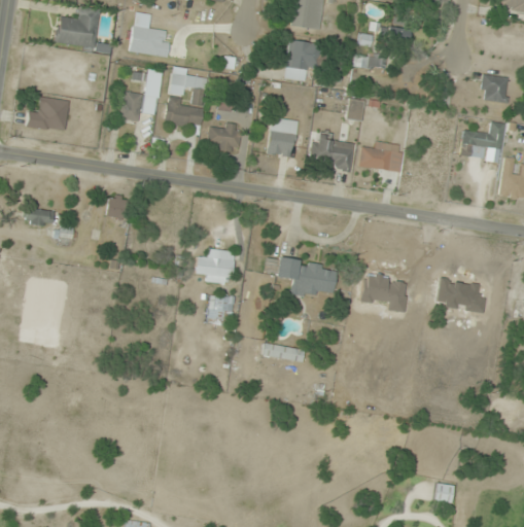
[(312,28),(313,19),(319,20),(321,0),(294,0),(291,26),(312,28)]
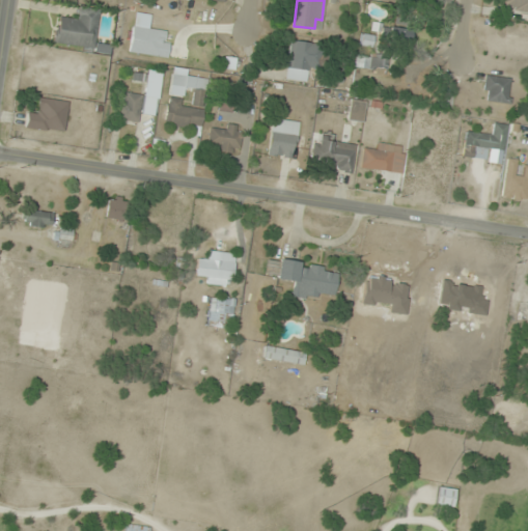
[(527,0),(505,0),(504,8),(527,12),(527,0)]
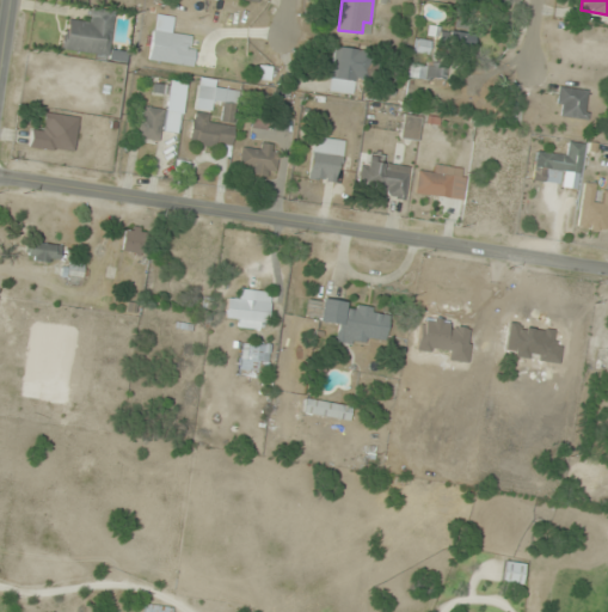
[(92,23),(69,19),(65,49),(98,54),(97,60),(111,62),(118,13),(94,10),(92,23)]
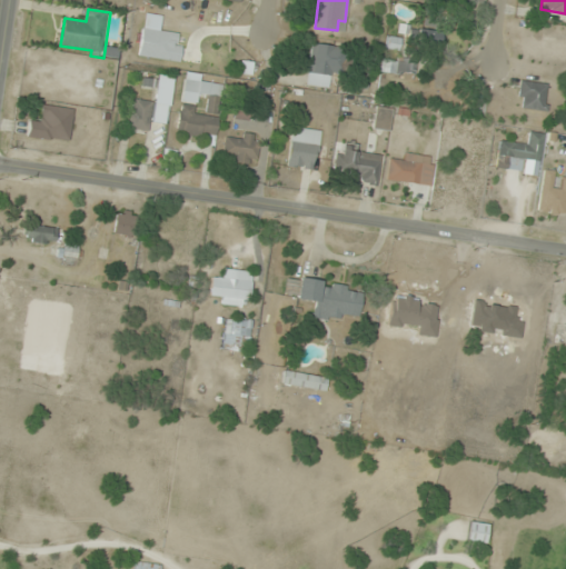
[(424,43),(448,43),(448,15),(424,15),(424,43)]
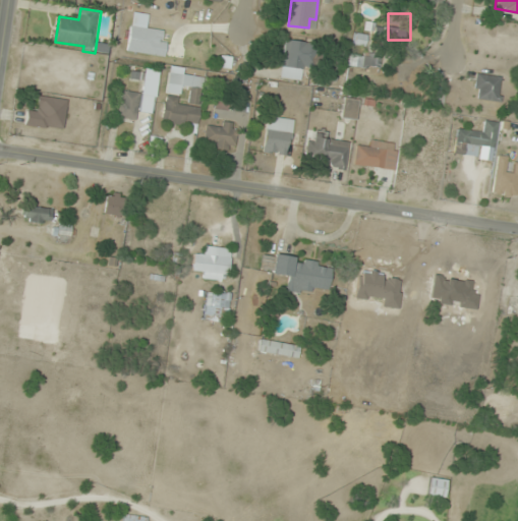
[(129,51),(154,54),(158,30),(132,25),(129,51)]
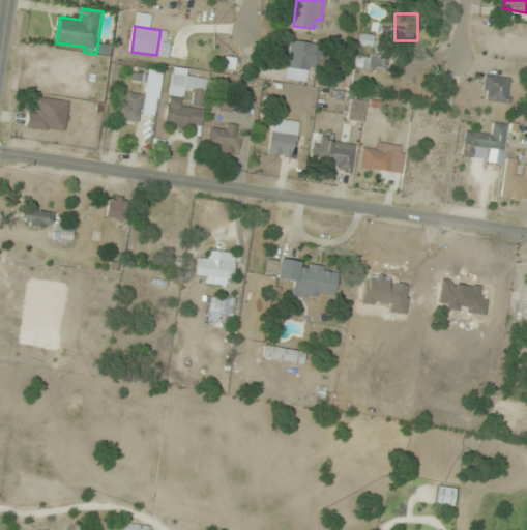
[(290,68),(322,71),(324,43),(292,41),(290,68)]
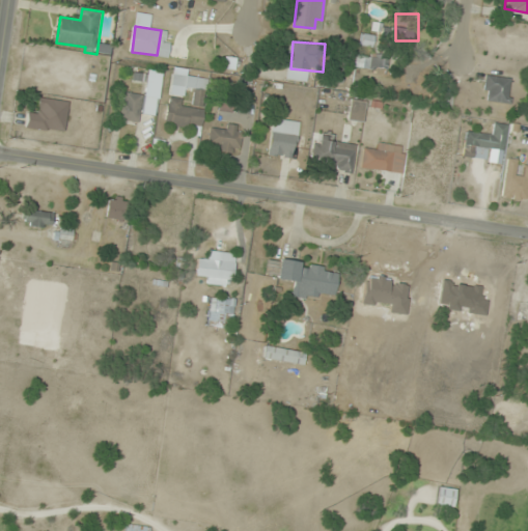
[(391,56),(359,53),(358,66),(389,71),(391,56)]
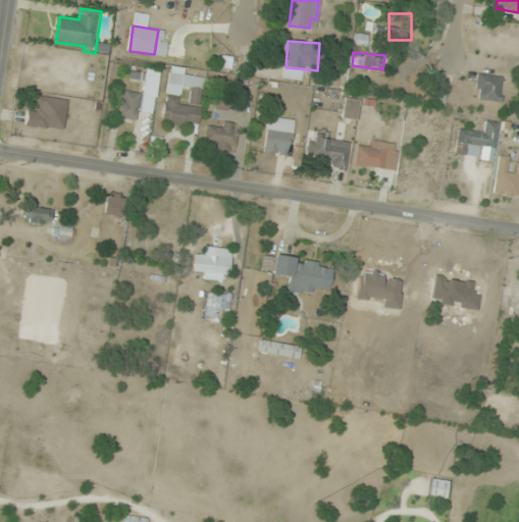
[(156,113),(161,70),(147,68),(144,94),(126,92),(124,100),(116,99),(114,117),(139,120),(140,111),(156,113)]
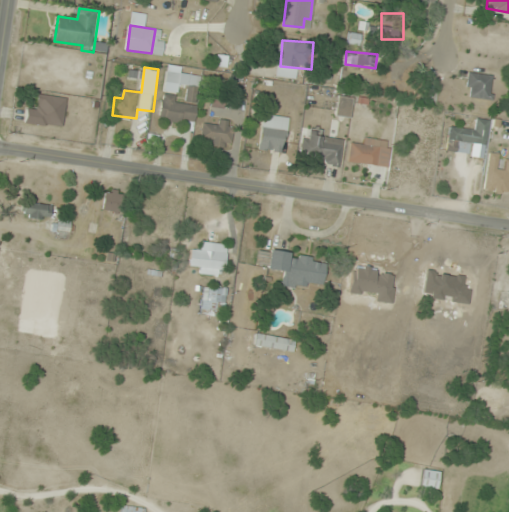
[(202,76),(169,72),(167,82),(189,85),(187,104),(178,103),(178,95),(164,94),(161,122),(196,126),(202,76)]
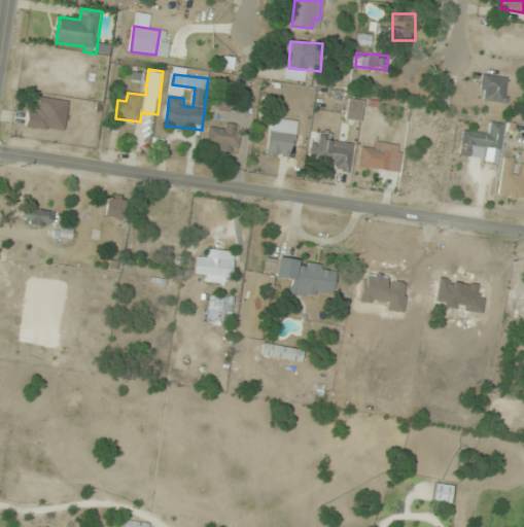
[(510,78),(484,75),(482,100),(507,103),(510,78)]
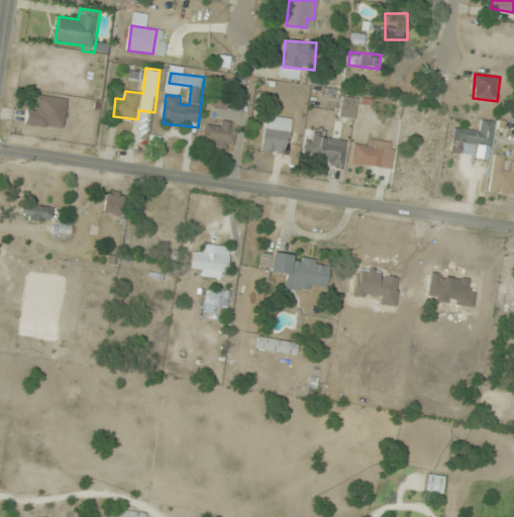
[(26,125),(65,130),(69,99),(39,95),(37,110),(29,108),(26,125)]
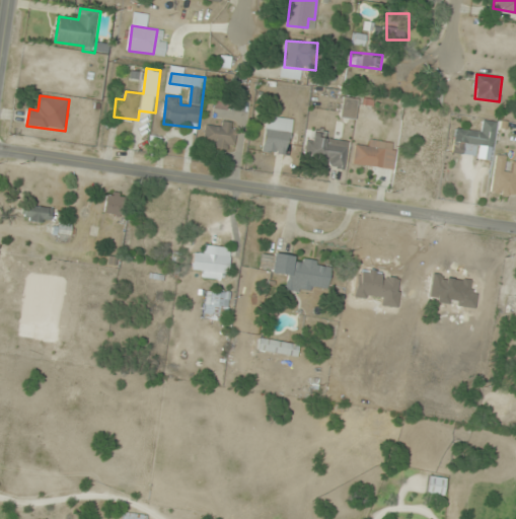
[(358,119),(359,98),(344,97),(343,118),(358,119)]
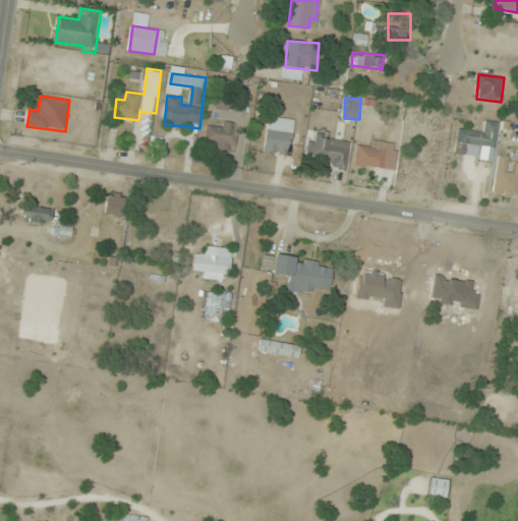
[(295,120),(270,116),(266,152),(291,156),(295,120)]
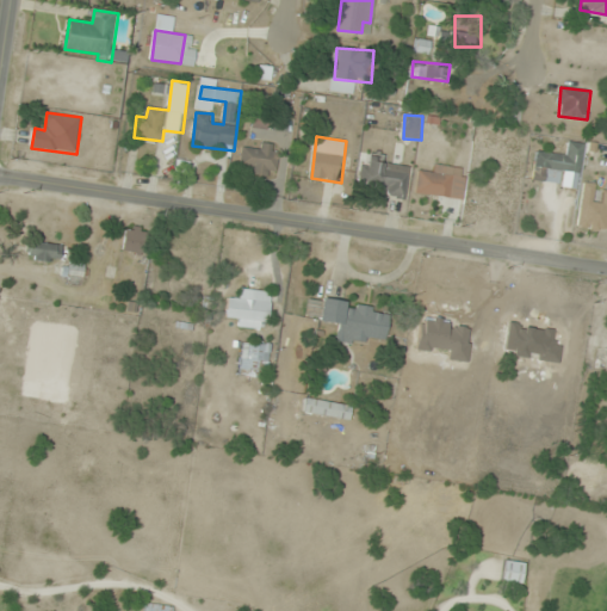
[(580,187),(586,143),(568,142),(567,153),(538,149),(534,181),(580,187)]
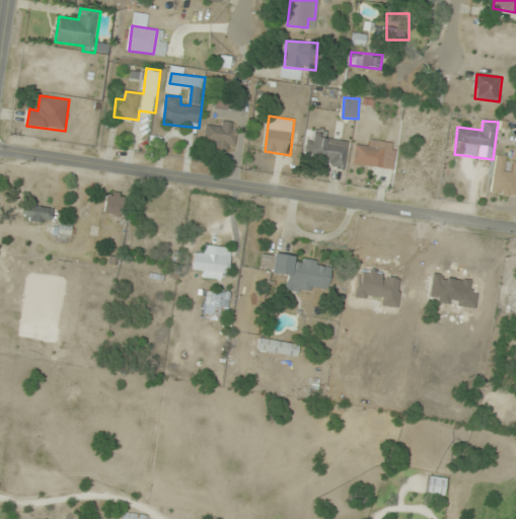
[(237,123),(220,122),(219,127),(207,126),(206,148),(235,149),(237,123)]
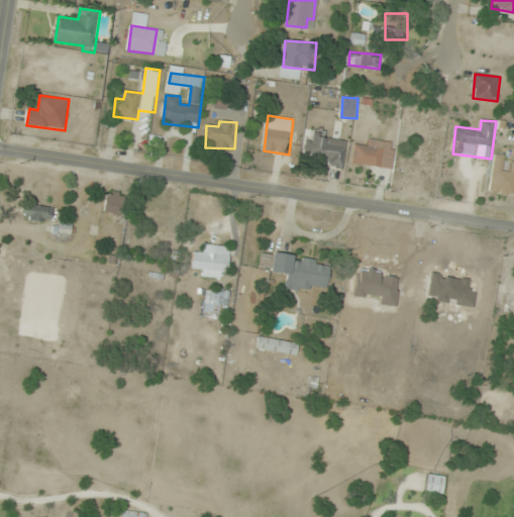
[(303,161),(343,168),(347,141),(308,134),(303,161)]
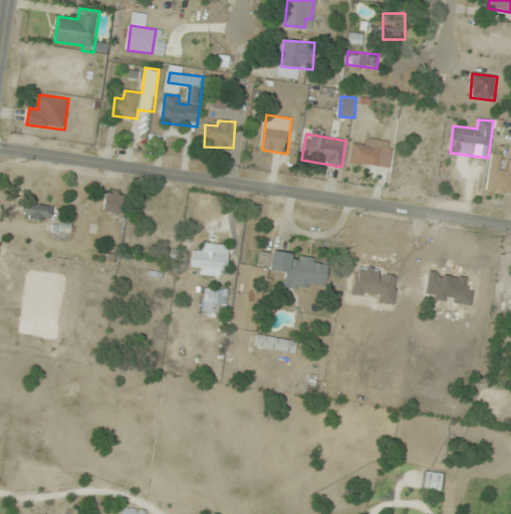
[(375,147),(376,140),(365,139),(364,147),(353,145),(351,164),(392,169),(394,150),(375,147)]
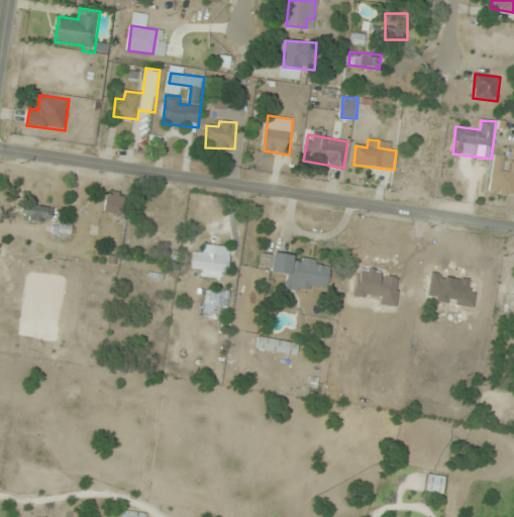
[(507,156),(495,154),(491,192),(513,194),(513,160),(507,159),(507,156)]
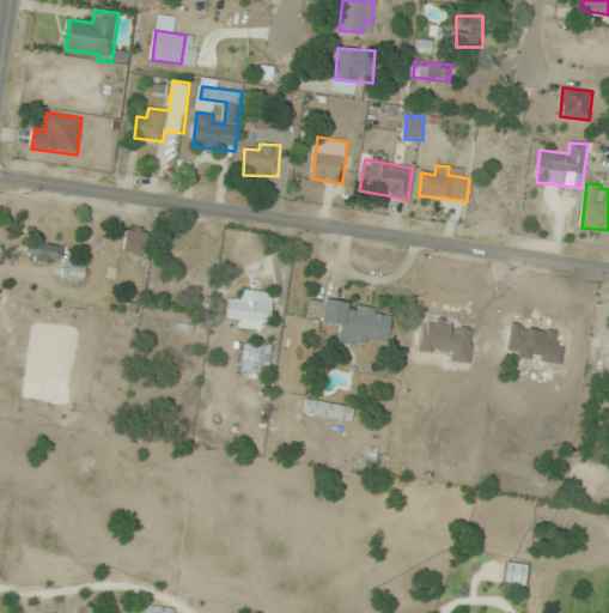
[(152,230),(128,228),(127,248),(151,249),(152,230)]
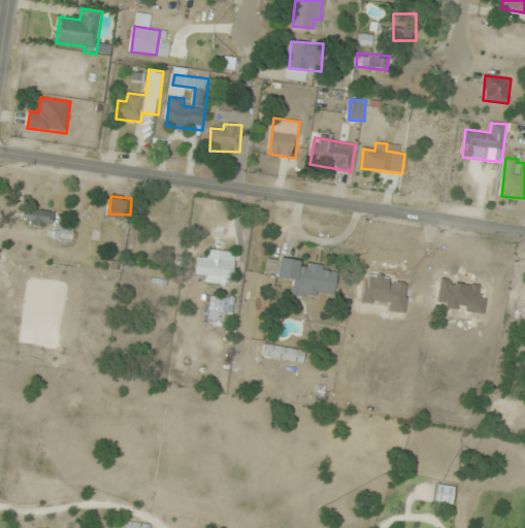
[(55,211),(29,208),(27,224),(53,227),(55,211)]
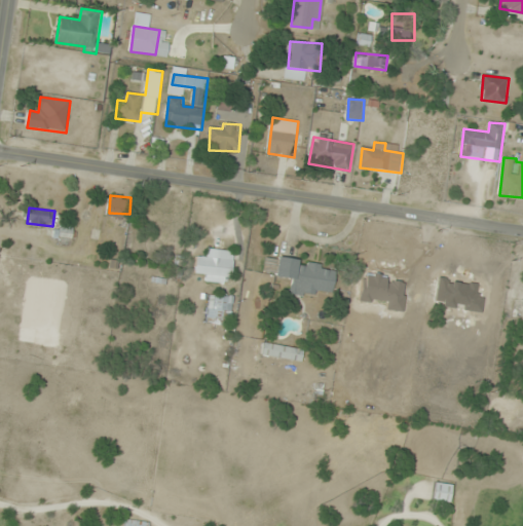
[(74,238),(74,227),(57,227),(57,238),(74,238)]
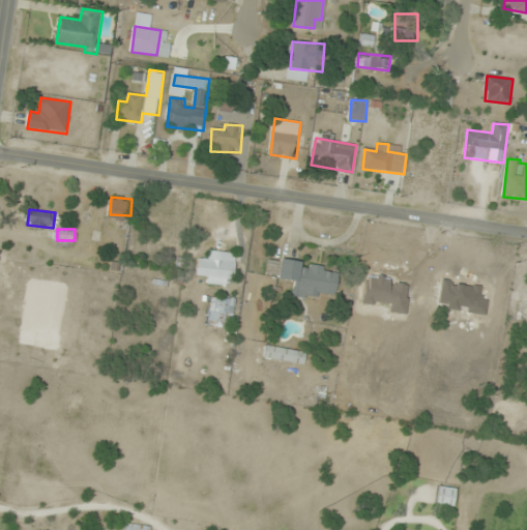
[(198,274),(207,275),(207,285),(234,286),(237,253),(209,251),(209,258),(200,258),(198,274)]
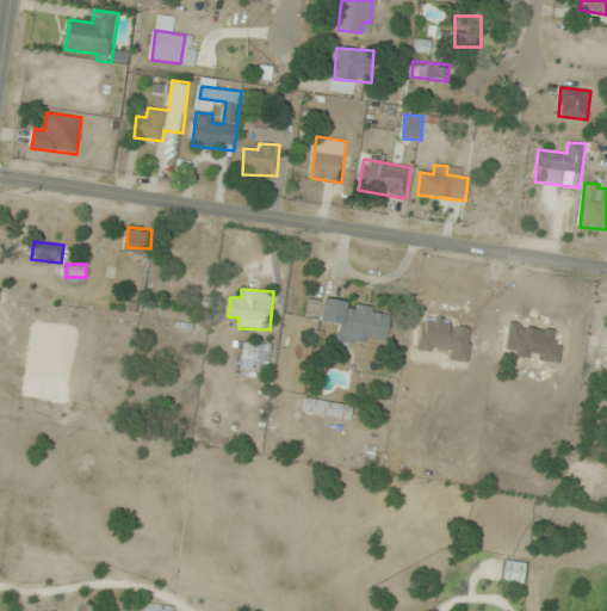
[(392,312),(310,296),(307,318),(342,325),(340,337),(386,346),(392,312)]
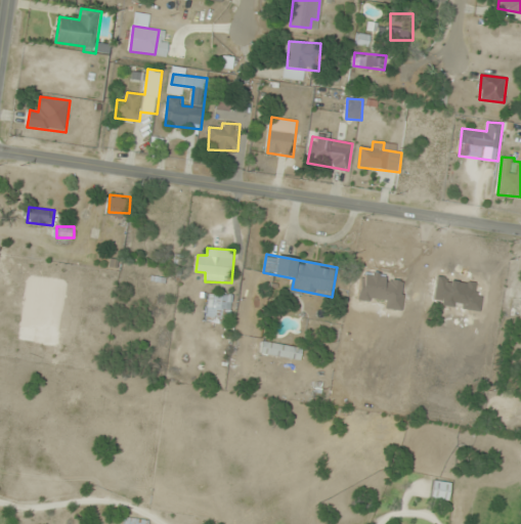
[(208,323),(231,324),(233,295),(210,294),(208,323)]
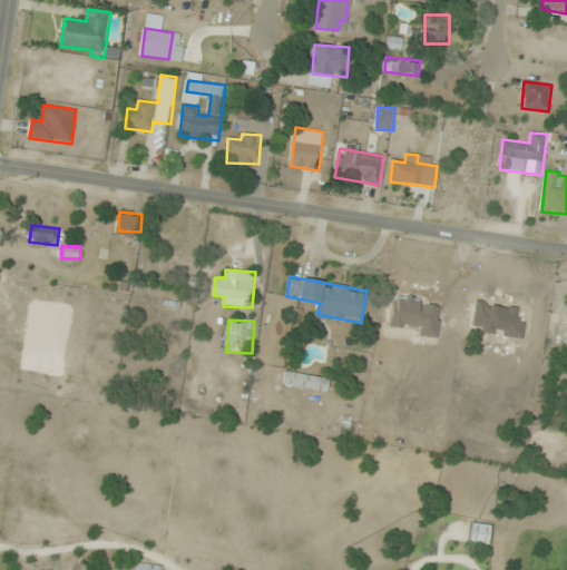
[(328,394),(331,380),(287,371),(284,384),(328,394)]
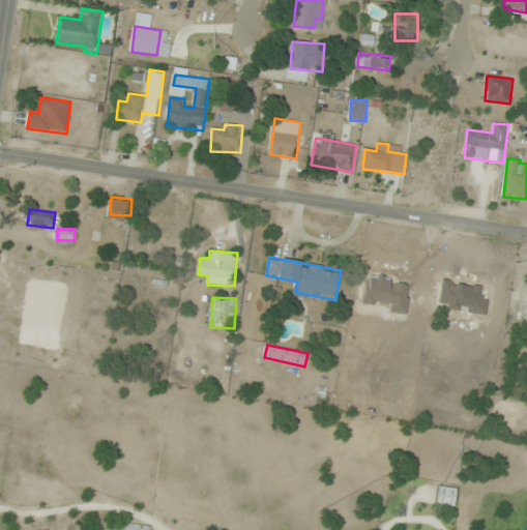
[(436,503),(455,507),(458,489),(440,486),(436,503)]
